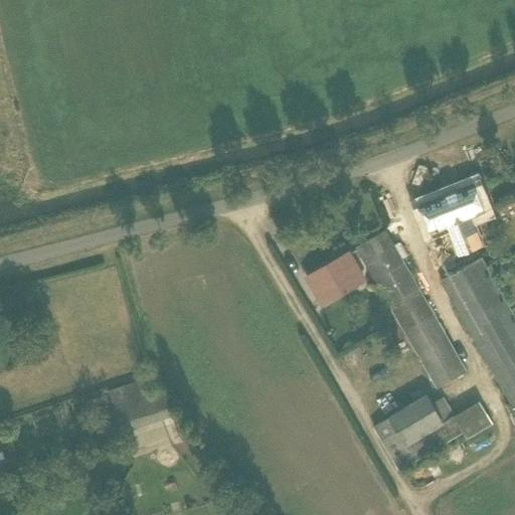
[(474,184),(420,205),(434,238),(474,223),(471,217),(472,217),(475,219),(481,217),(482,213),(485,212),(474,184)]
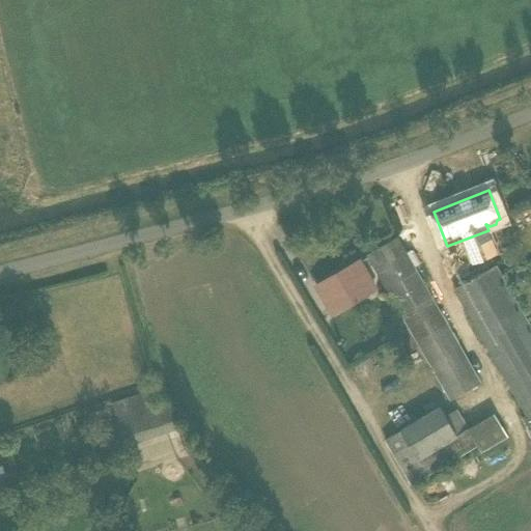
[(368,256),(452,400),(481,384),(408,257),(397,240),(368,256)]
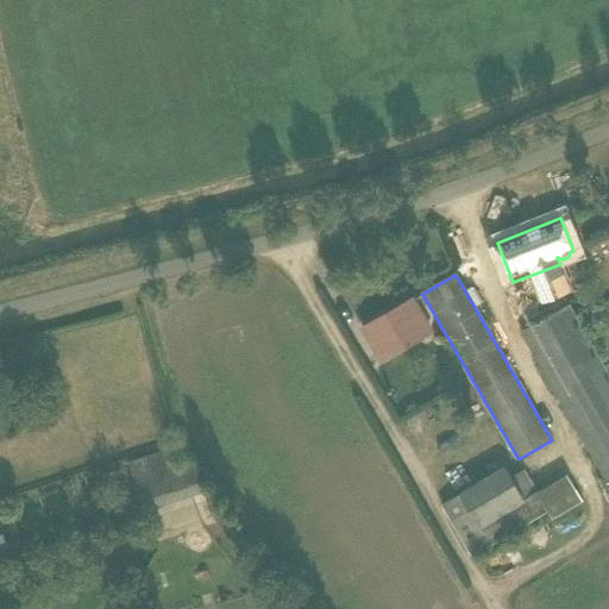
[(363,328),(382,362),(431,333),(412,300),(363,328)]
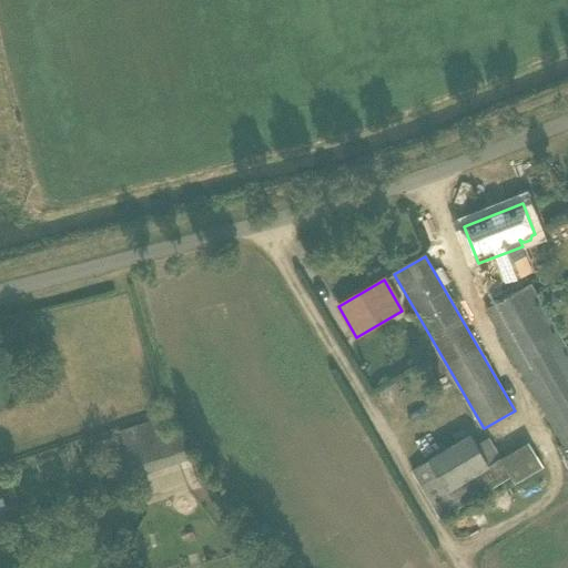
[(567,454),(567,455),(567,350),(564,343),(567,340),(567,337),(563,328),(557,332),(530,285),(487,310),(553,425),(548,427),(553,435),(557,433),(564,445),(558,448),(563,456),(567,454)]
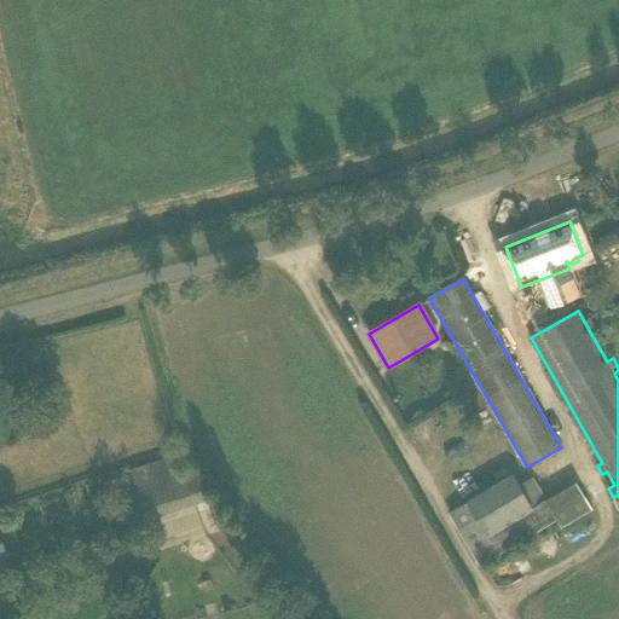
[(10,374),(7,382),(12,388),(19,389),(25,385),(27,379),(23,371),(16,370),(10,374)]
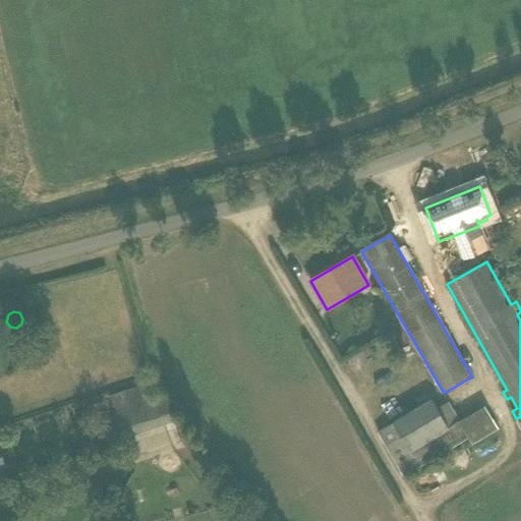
[(109,396),(123,438),(175,421),(167,396),(156,400),(150,383),(109,396)]
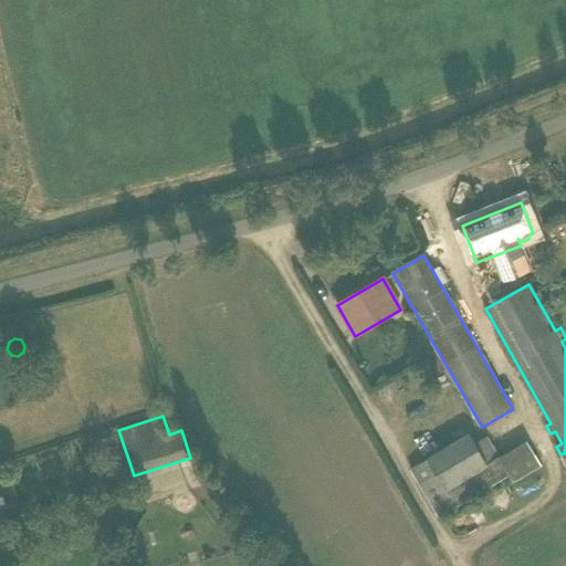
[(410,470),(437,517),(510,477),(513,483),(541,468),(526,442),(499,458),(488,438),(475,446),(470,436),(410,470)]
